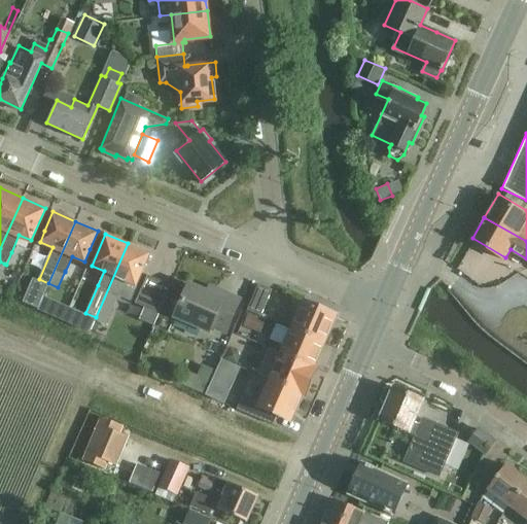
[(136,285),(141,272),(149,253),(128,243),(96,317),(105,322),(117,293),(124,279),(136,285)]
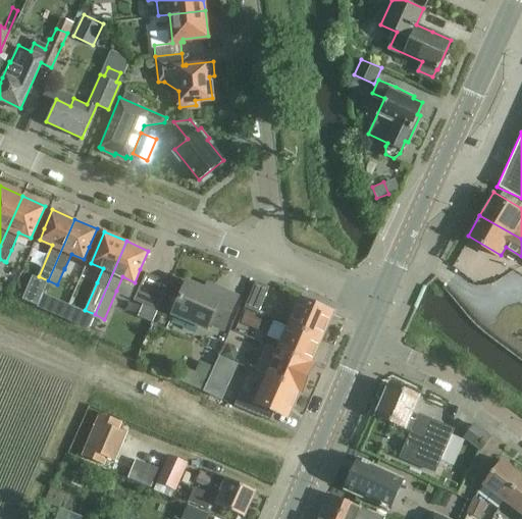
[(158,309),(169,280),(146,270),(134,299),(158,309)]
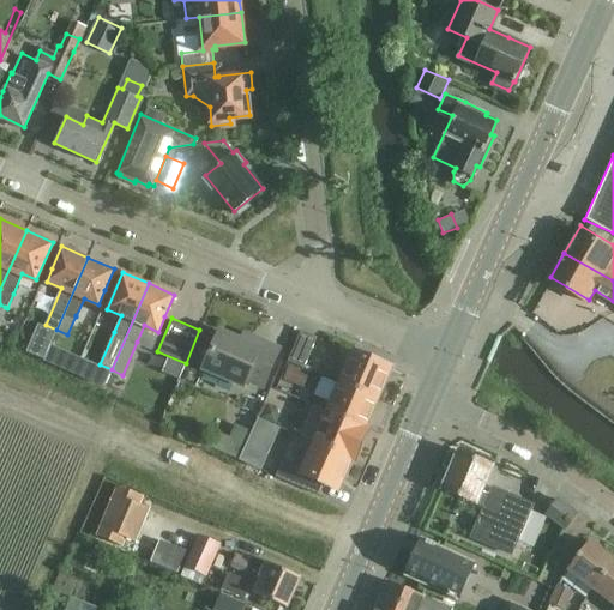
[(304,366),(307,357),(317,336),(301,328),(292,350),(288,360),(304,366)]
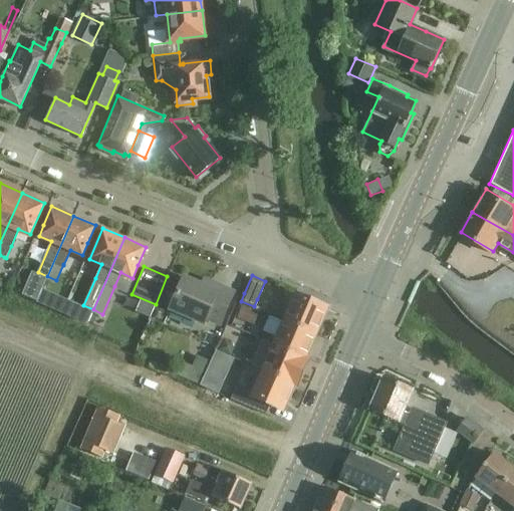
[(221,322),(226,309),(234,291),(214,282),(212,288),(184,276),(176,294),(170,307),(204,322),(207,316),(221,322)]
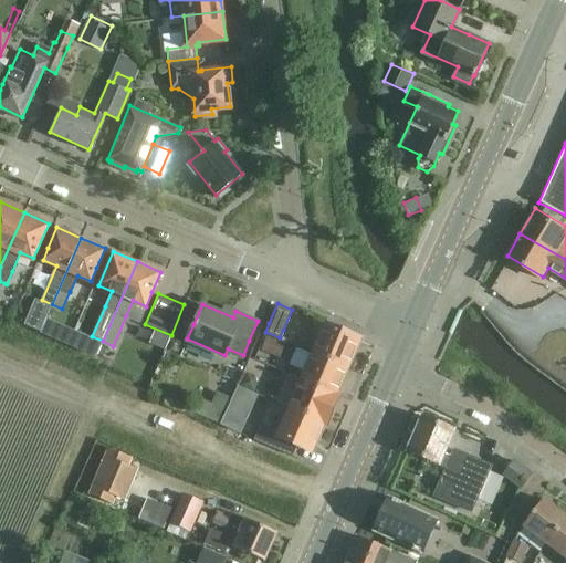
[(30,310),(24,322),(41,330),(46,316),(30,310)]
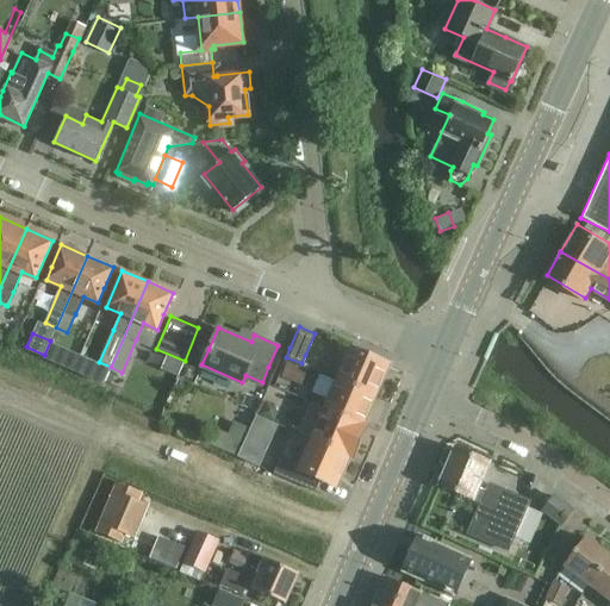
[(338,378),(374,394),(387,363),(350,348),(340,343),(335,355),(346,360),(338,378)]
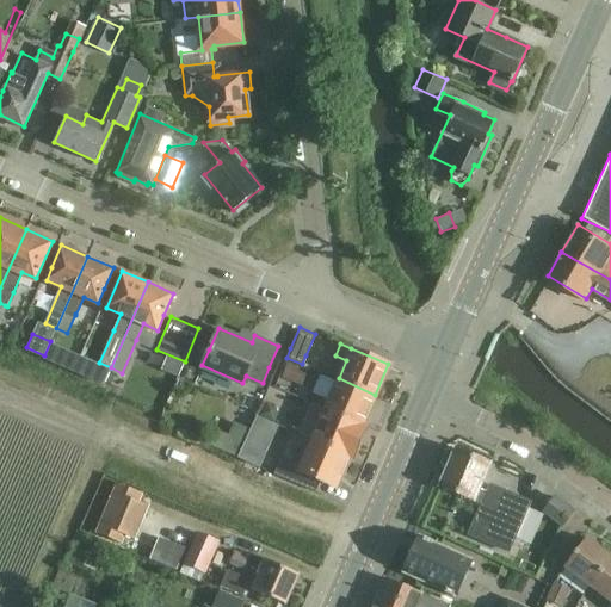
[(363,422),(375,395),(339,378),(326,408),(365,425),(365,423),(363,422)]
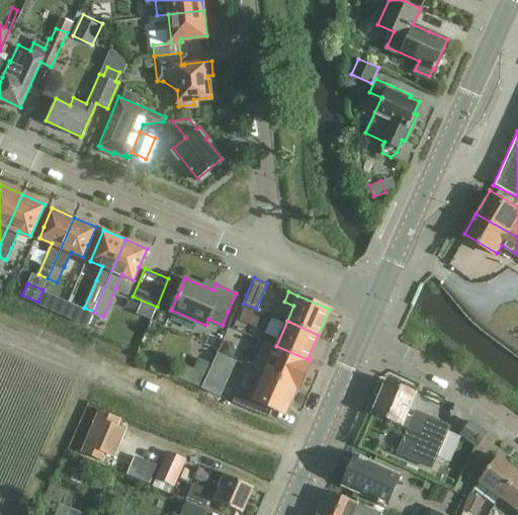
[(298,385),(310,360),(276,346),(264,341),(254,366),(265,371),(298,385)]
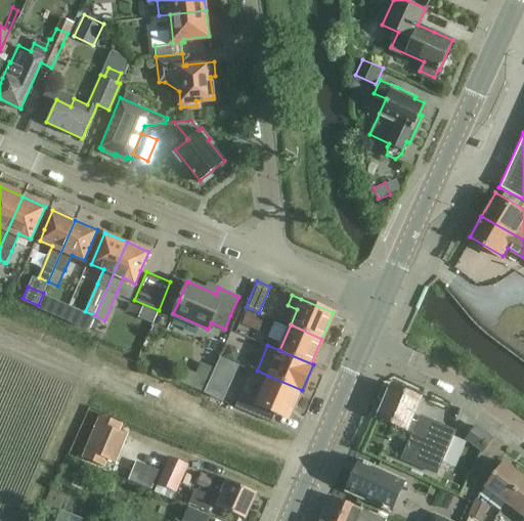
[(180,380),(204,390),(214,365),(202,360),(197,372),(185,366),(180,380)]
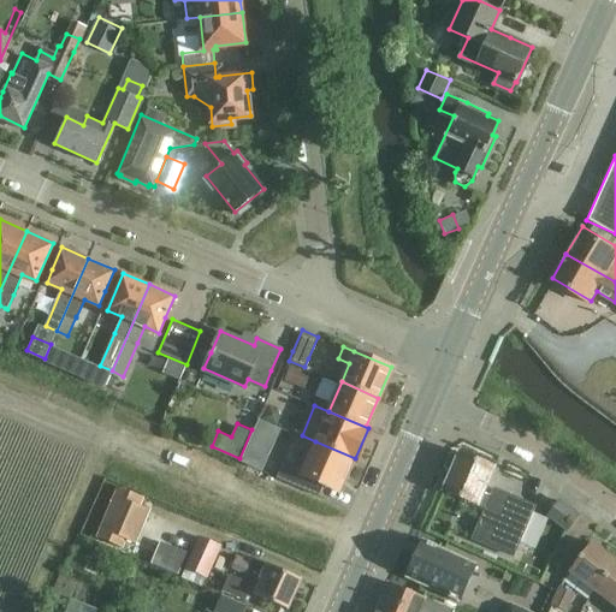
[(284,461),(277,476),(320,494),(326,481),(339,487),(351,458),(355,459),(355,458),(315,441),(303,469),(284,461)]
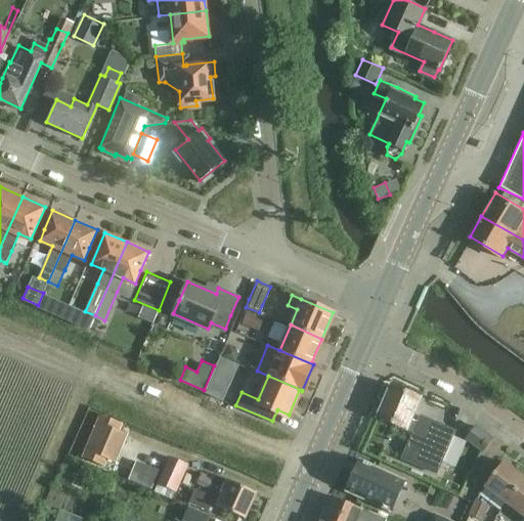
[(391,384),(378,416),(395,424),(413,432),(407,445),(403,458),(436,472),(436,470),(441,460),(444,450),(446,447),(453,430),(420,415),(418,421),(409,418),(420,396),(391,384)]
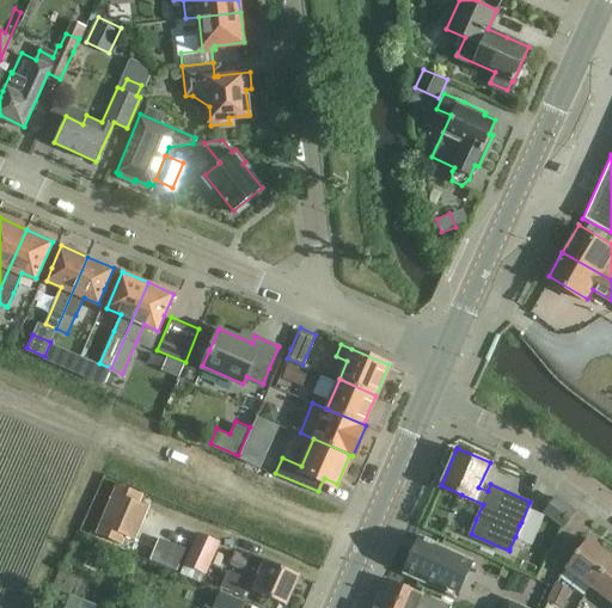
[(141,493),(121,485),(99,534),(121,544),(124,535),(134,539),(148,505),(138,502),(141,493)]
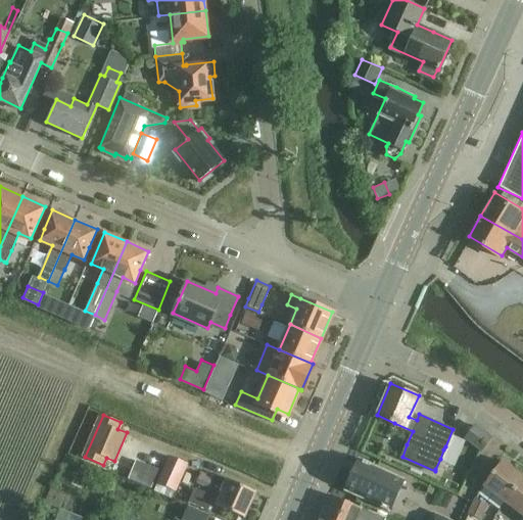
[(480,450),(490,436),(475,424),(465,437),(480,450)]
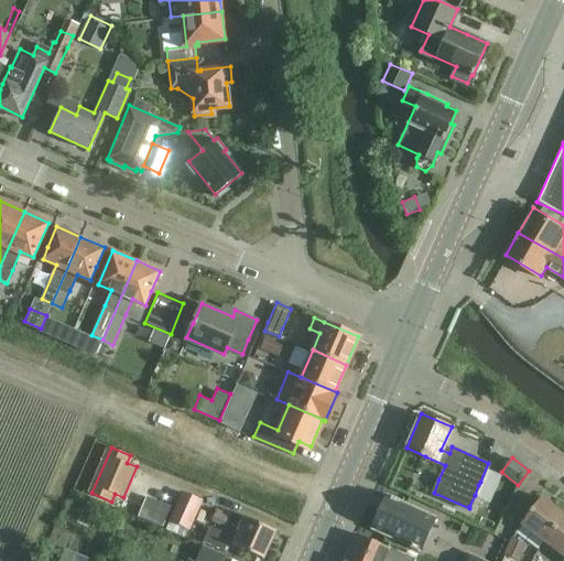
[(183,491),(170,519),(188,527),(201,498),(183,491)]
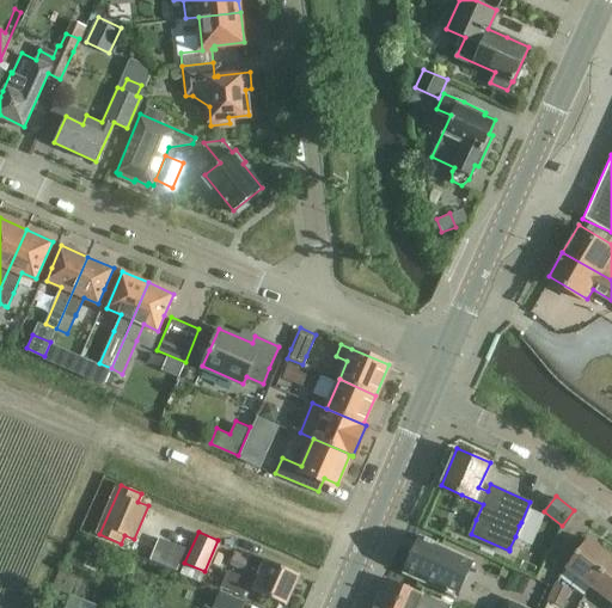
[(470,566),(473,559),(448,548),(445,546),(434,541),(434,540),(433,539),(432,540),(427,538),(428,536),(426,536),(426,538),(421,535),(418,540),(415,548),(411,556),(408,564),(404,571),(409,572),(412,575),(428,582),(433,584),(447,590),(446,591),(448,593),(448,591),(453,593),(452,595),(454,595),(454,594),(457,595),(460,588),(470,566)]
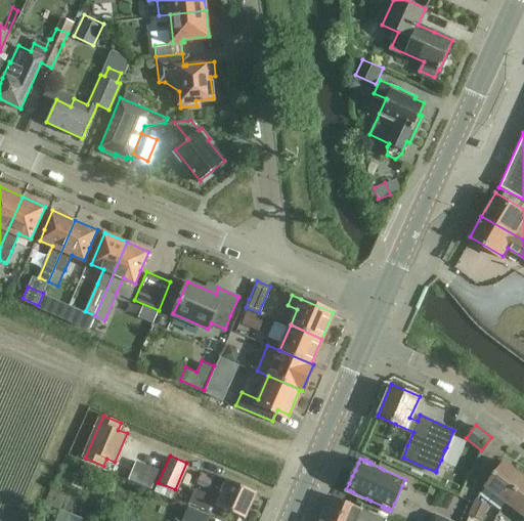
[(505,502),(523,477),(501,461),(483,485),(505,502)]
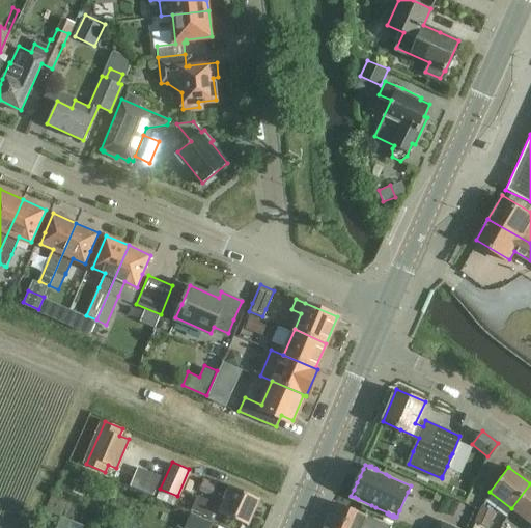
[(511,508),(530,522),(530,483),(511,508)]
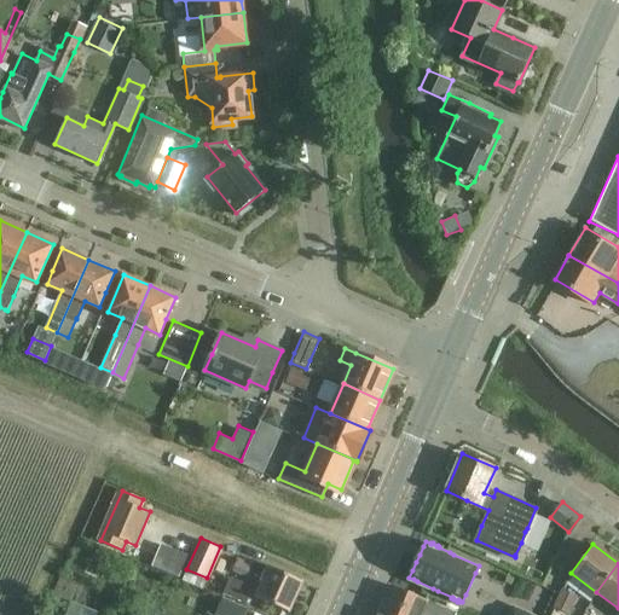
[(254,595),(267,601),(289,610),(302,580),(267,564),(254,595)]
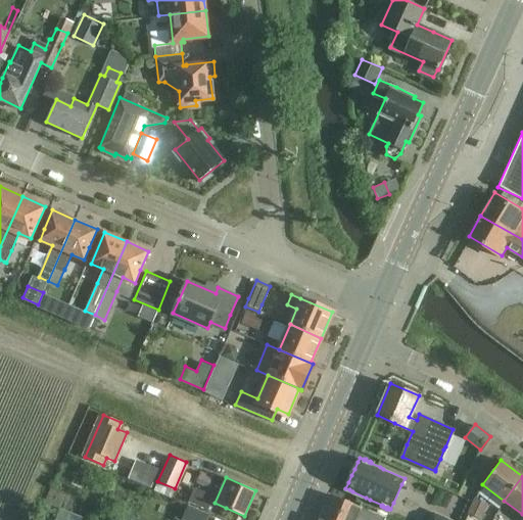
[(208,508),(215,495),(196,487),(190,500),(208,508)]
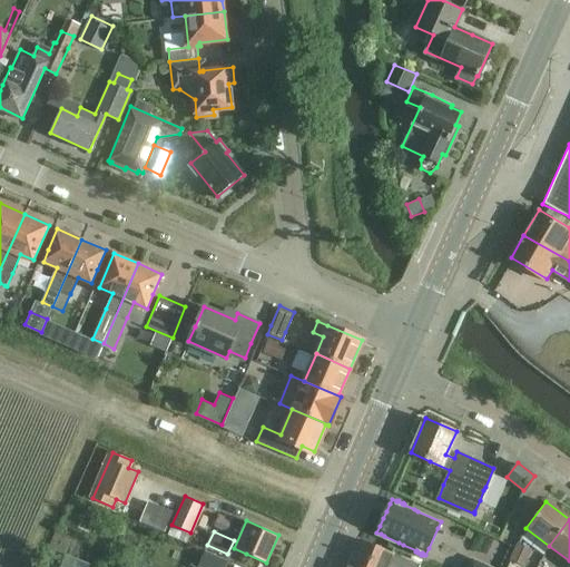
[(418,566),(420,563),(360,538),(347,566),(418,566)]
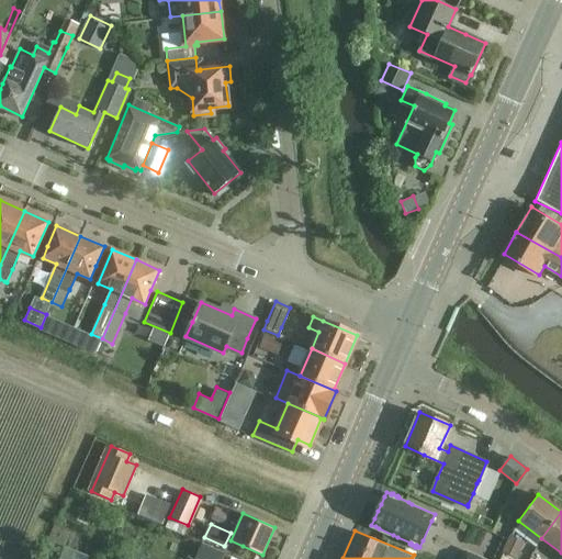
[(514,557),(521,539),(509,534),(498,558),(510,558),(513,556),(514,557)]
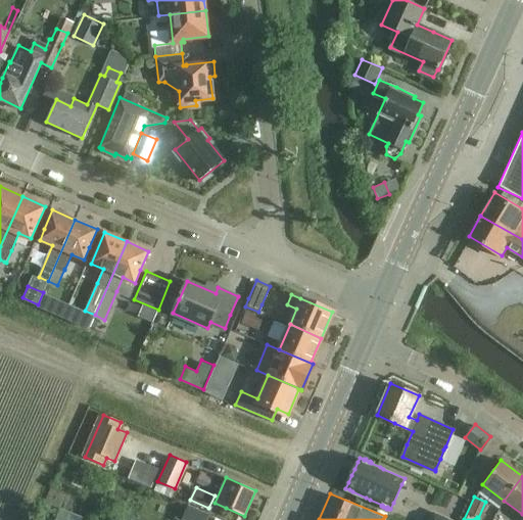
[(75,503),(67,519),(95,519),(98,513),(75,503)]
